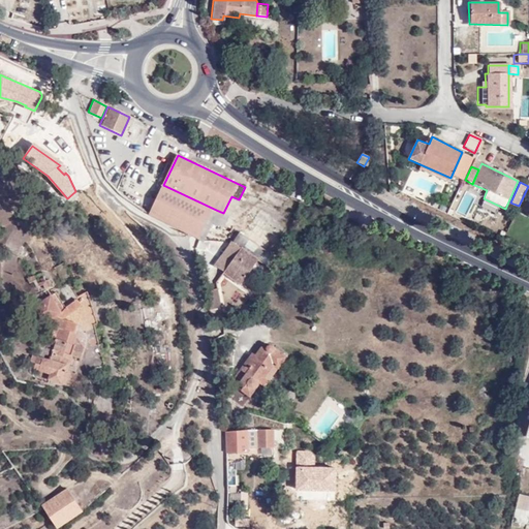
[(216,210),(163,185),(150,215),(200,240),(216,210)]
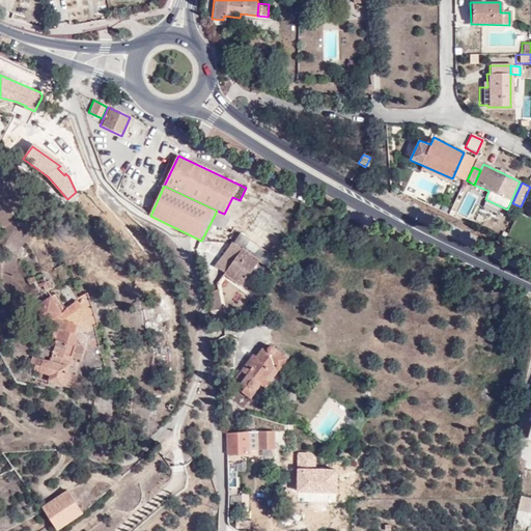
[(244,249),(225,274),(241,284),(258,259),(270,267),(277,257),(271,253),(242,232),(234,243),(244,249)]
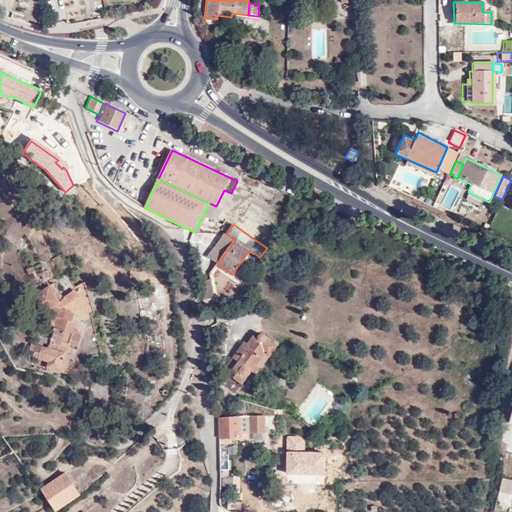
[(225,233),(207,256),(217,264),(235,240),(226,234),(225,233)]
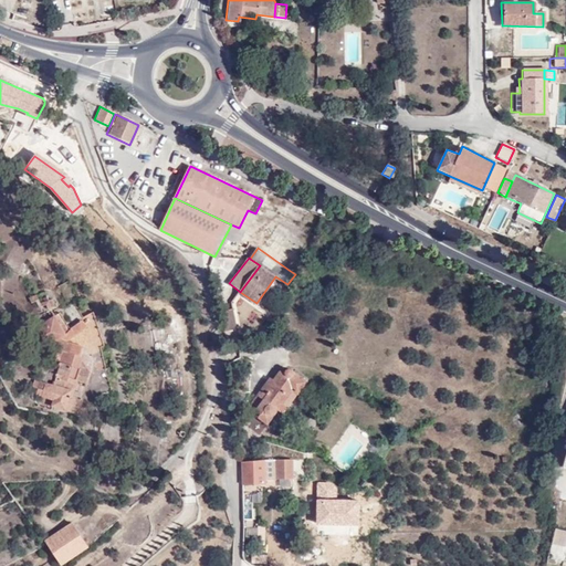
[(41,305),(35,294),(27,300),(33,307),(37,306),(41,311),(48,306),(50,311),(56,307),(52,300),(41,305)]
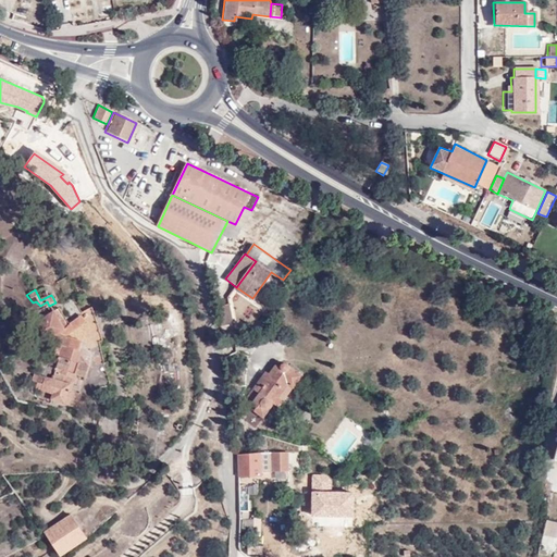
[(233,322),(230,304),(214,307),(220,325),(233,322)]
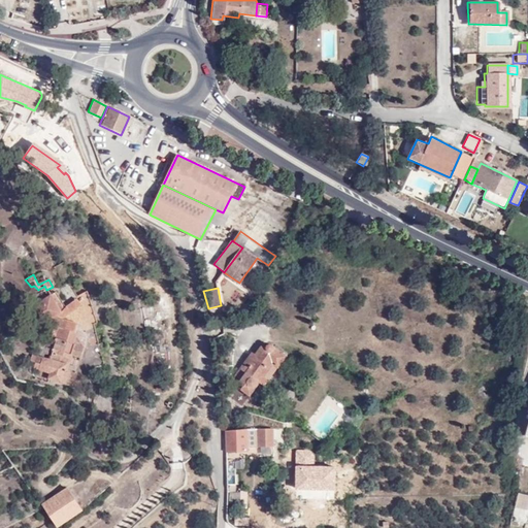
[(67,310),(56,292),(34,306),(44,325),(56,336),(53,352),(48,359),(30,354),(29,361),(31,362),(30,366),(48,372),(47,378),(76,388),(79,376),(77,375),(78,369),(73,368),(73,366),(66,364),(69,354),(78,358),(81,348),(72,344),(74,335),(73,332),(65,329),(66,322),(62,320),(62,314),(67,310)]
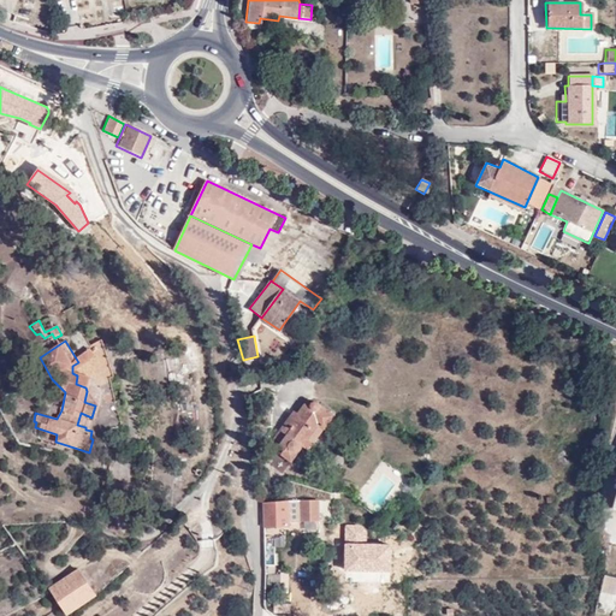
[(102,341),(88,347),(82,349),(93,371),(108,362),(102,341)]
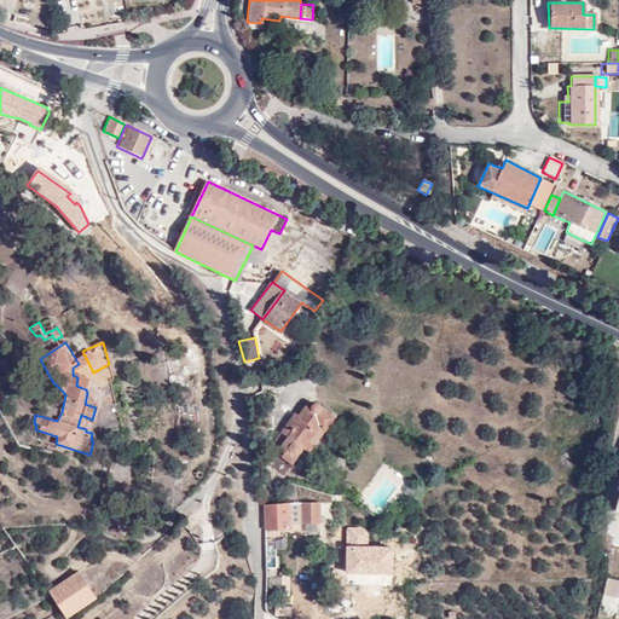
[(331,418),(311,401),(306,408),(302,405),(296,415),(293,414),(273,440),(278,445),(277,447),(282,452),(278,456),(289,464),(317,428),(322,432),(331,418)]
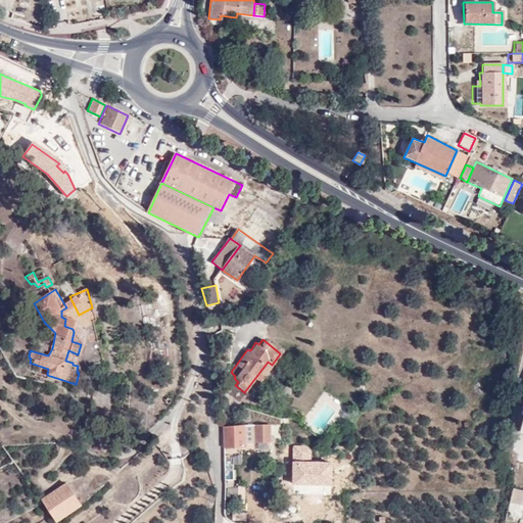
[(91,389),(80,387),(79,397),(89,398),(91,389)]
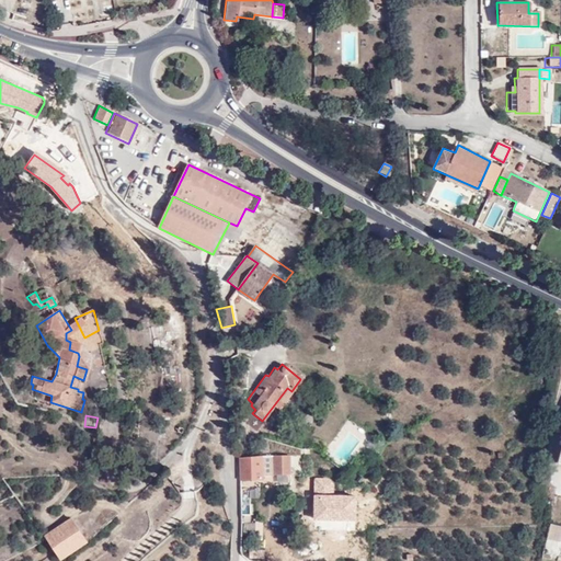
[(290,456),(275,455),(275,474),(290,474),(290,456)]
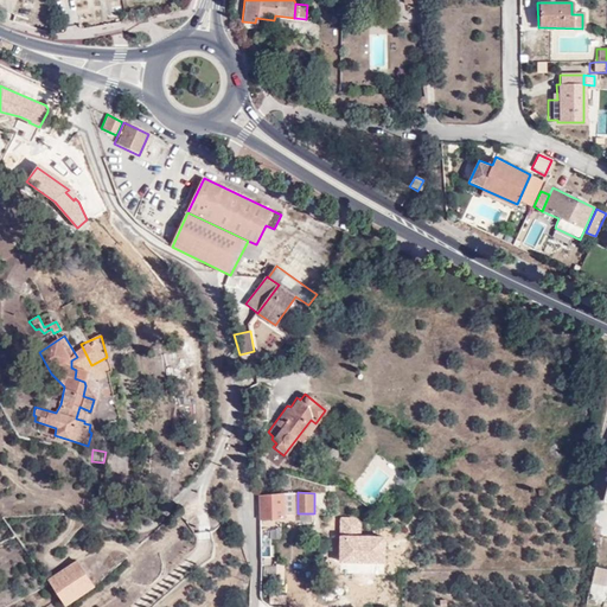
[(283,493),(257,494),(259,522),(283,519),(283,493)]
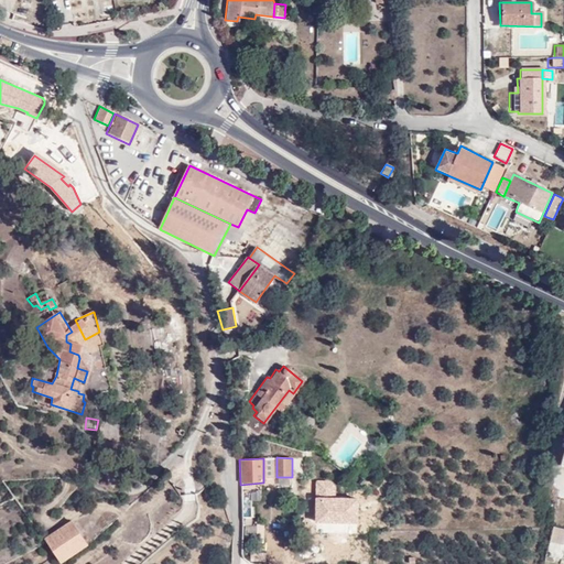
[(250,495),(241,495),(240,516),(250,516),(250,495)]
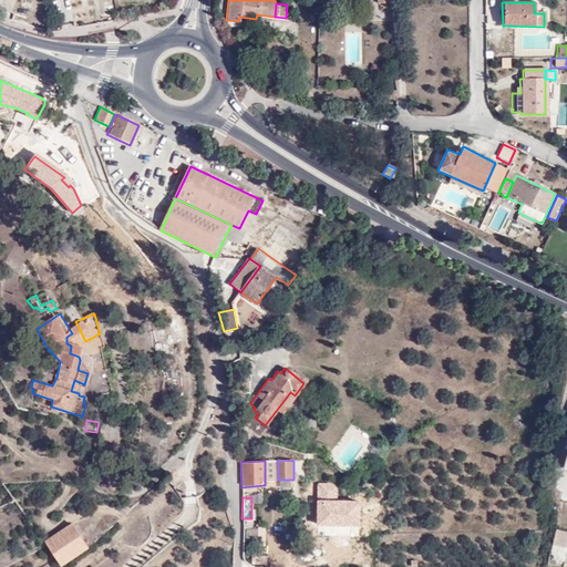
[(85,547),(72,524),(45,540),(59,564),(85,547)]
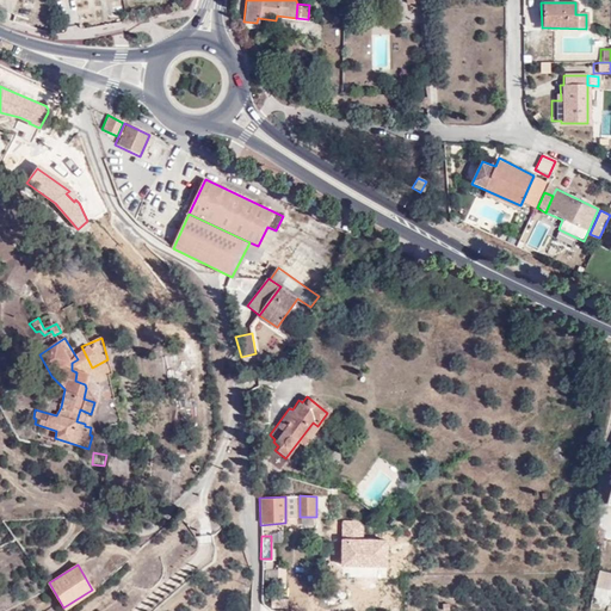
[(272,568),(259,569),(259,581),(272,581),(272,568)]
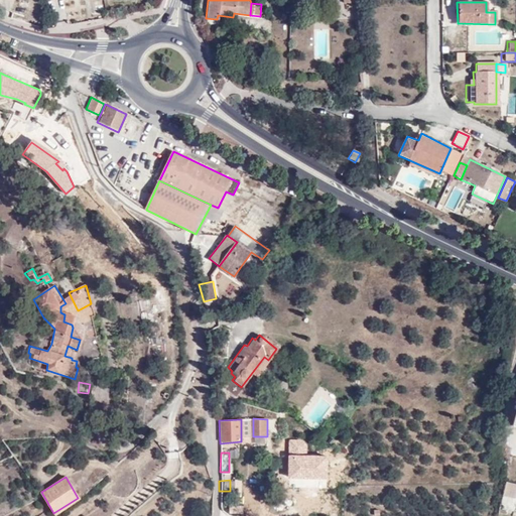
[(260,492),(270,493),(270,483),(260,483),(260,492)]
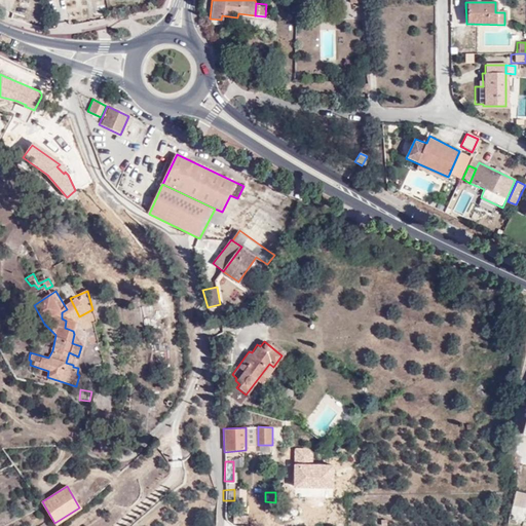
[(525,519),(525,493),(516,492),(512,518),(525,519)]
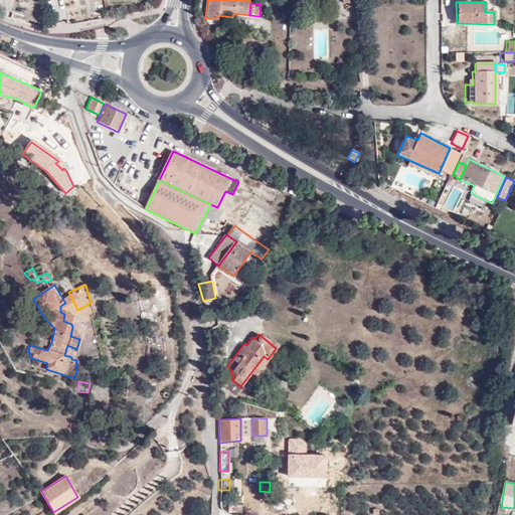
[(269,506),(270,492),(260,491),(259,506),(269,506)]
